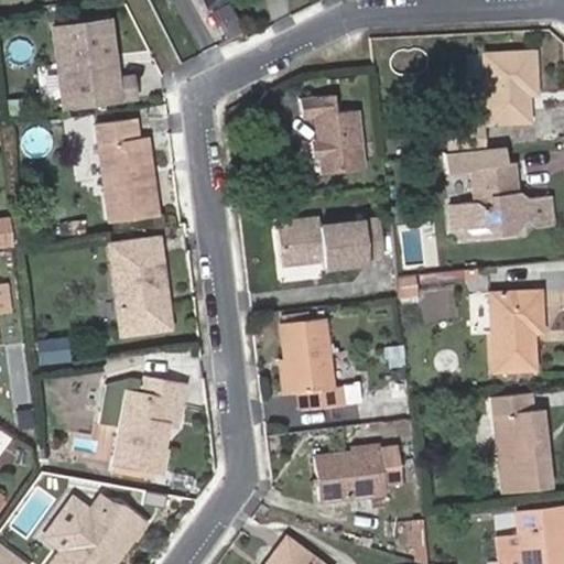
[(230,0),(201,0),(214,41),(241,33),(230,0)]
